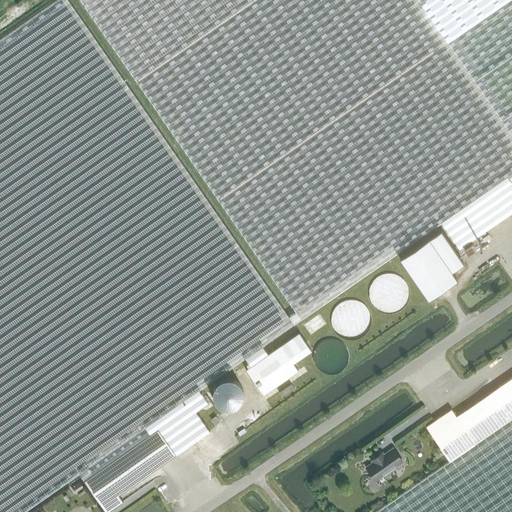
[(67,0),(56,0),(0,39),(0,511),(21,511),(79,473),(84,479),(83,480),(106,511),(108,511),(123,501),(118,495),(176,454),(209,431),(196,411),(208,402),(199,389),(245,357),(251,366),(268,354),(262,346),(293,324),(297,321),(292,314),(288,317),(277,300),(67,0)]
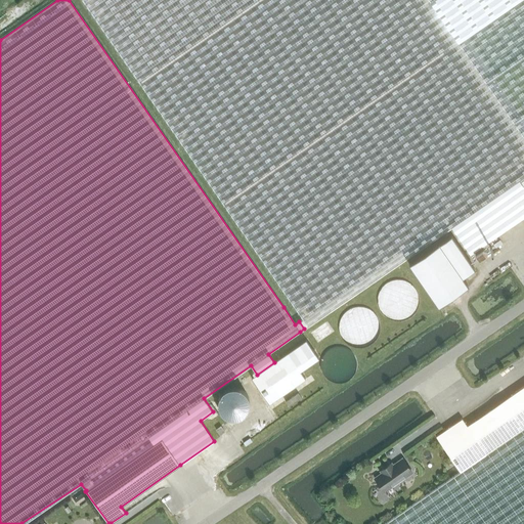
[(303,318),(299,321),(304,329),(308,325),(450,227),(470,254),(515,223),(523,216),(523,0),(82,0),(140,83),(291,302),(303,318)]
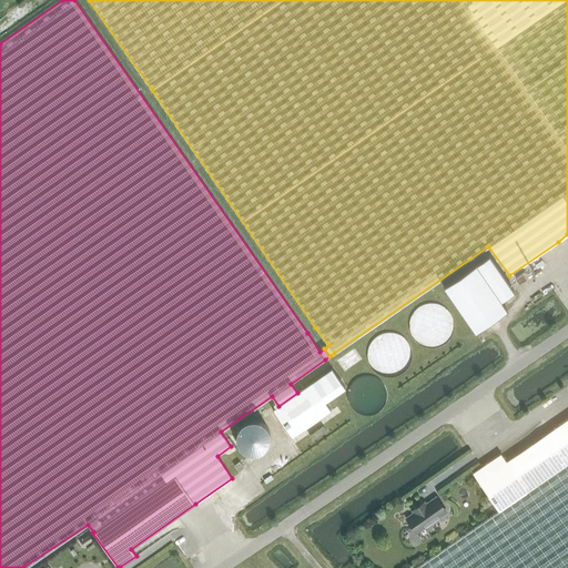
[(514,291),(488,254),(443,286),(475,332),(507,310),(500,301),(514,291)]
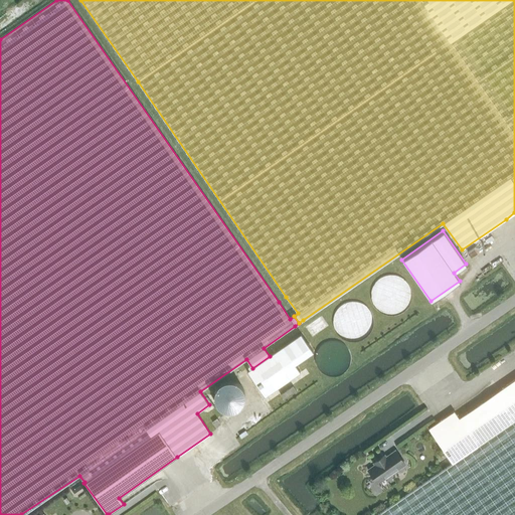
[(252,368),(246,372),(264,396),(300,371),(295,365),(313,352),(301,334),(283,347),(270,356),(252,368)]
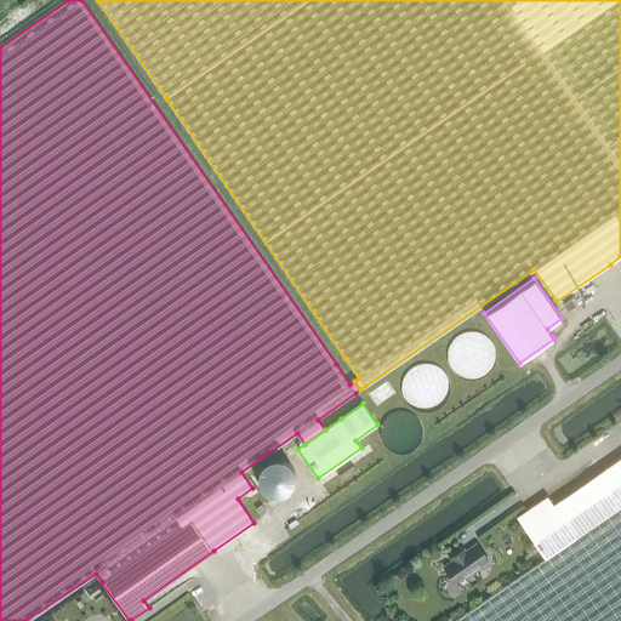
[(620,620),(620,456),(553,503),(547,496),(517,517),(545,558),(454,620),(620,620)]
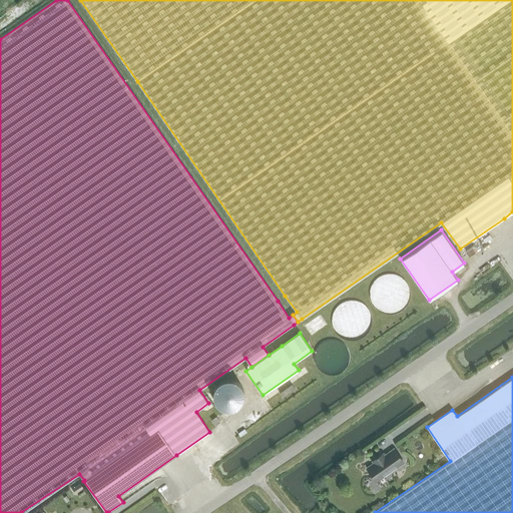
[(292,385),(279,393),(283,398),(295,390),(292,385)]
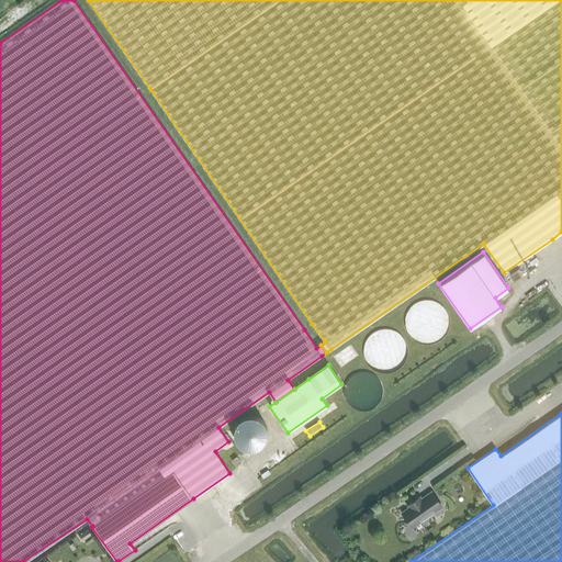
[(240,462),(236,457),(231,460),(235,467),(240,462)]
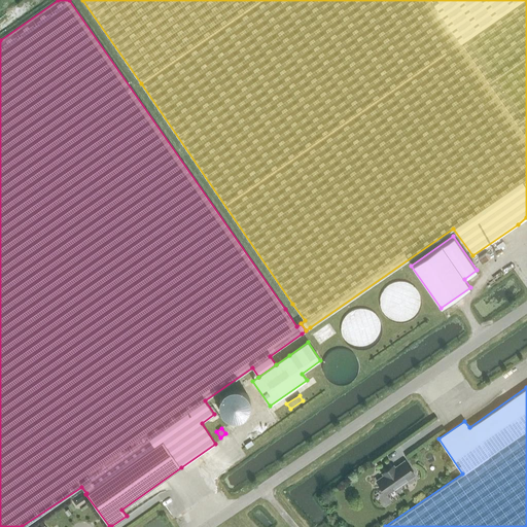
[(254,437),(244,444),(248,452),(259,446),(254,437)]
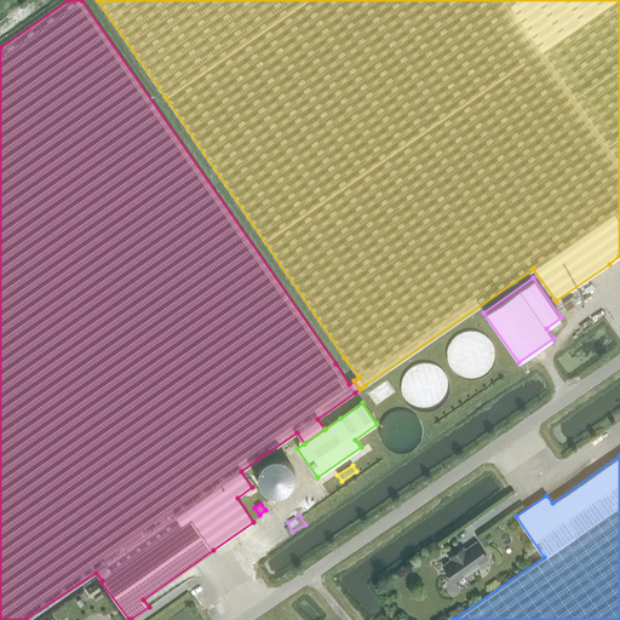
[(454,581),(487,558),(476,543),(464,550),(463,547),(449,557),(452,560),(443,566),(454,581)]
